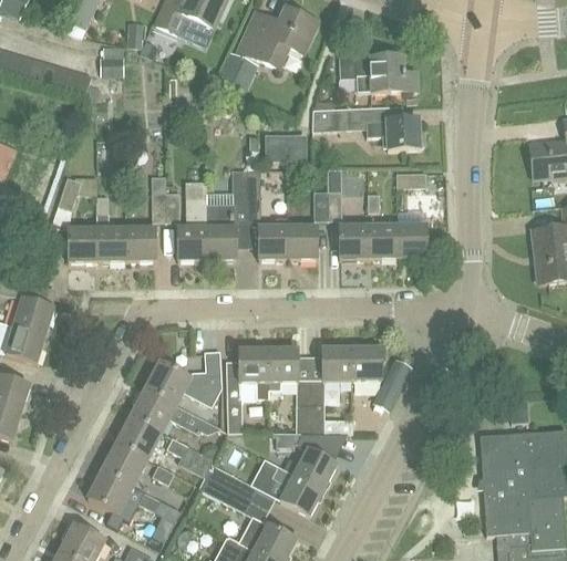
[(1,0),(0,2),(0,12),(17,20),(26,1),(23,0),(1,0)]
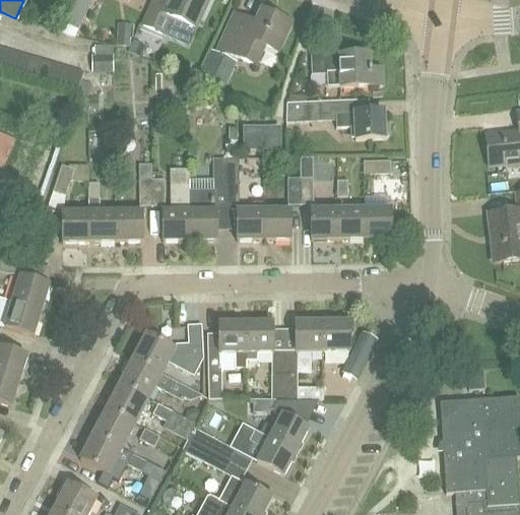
[(75,0),(65,21),(78,26),(90,0),(75,0)]
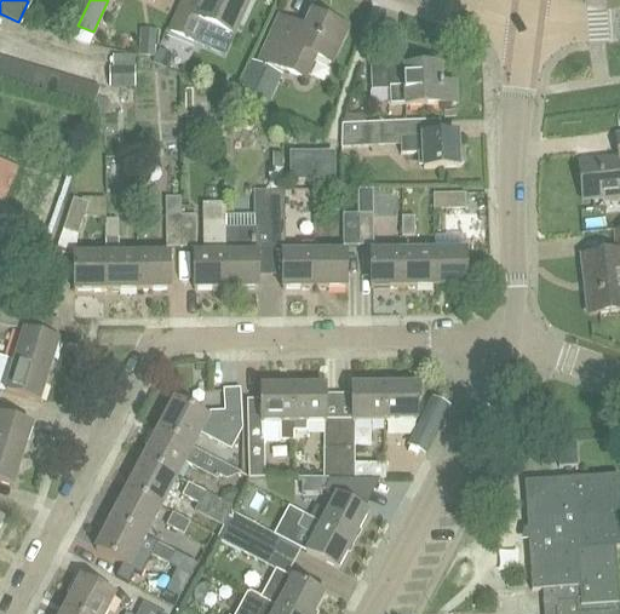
[(234,32),(247,0),(183,0),(171,27),(194,36),(204,17),(234,32)]
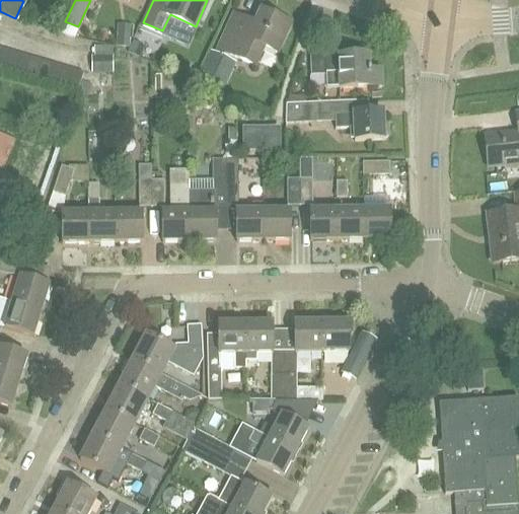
[(278,49),(290,20),(263,8),(256,21),(234,11),(219,46),(255,62),(264,43),(278,49)]
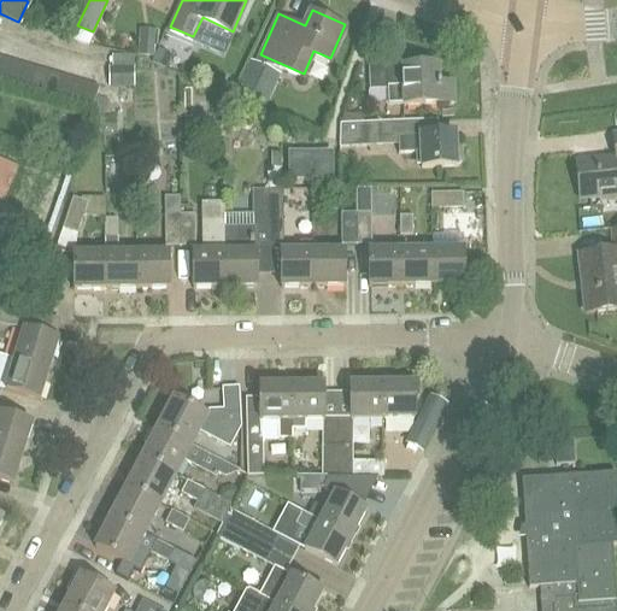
[(153,53),(154,27),(140,25),(139,52),(153,53)]
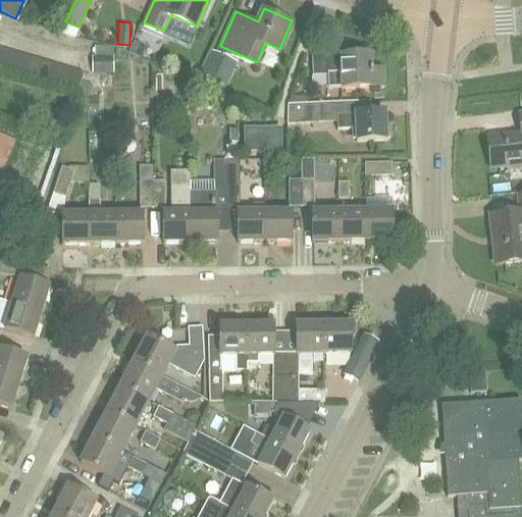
[(140,55),(146,44),(134,38),(128,49),(140,55)]
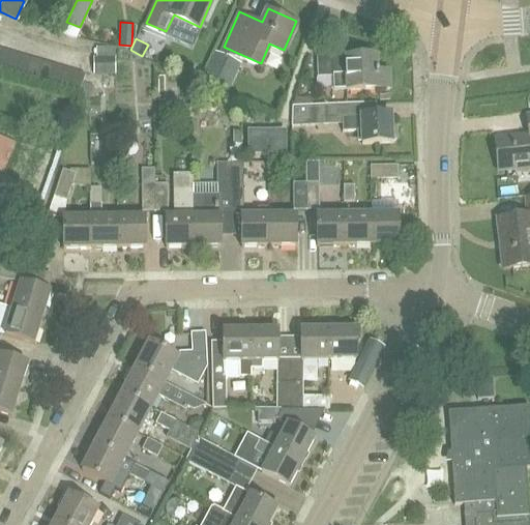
[(0,66),(80,91),(86,70),(0,45),(0,66)]
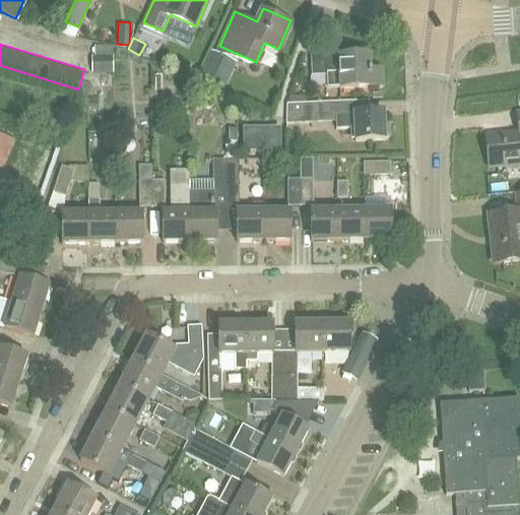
[(221,91),(237,60),(211,48),(196,80),(221,91)]
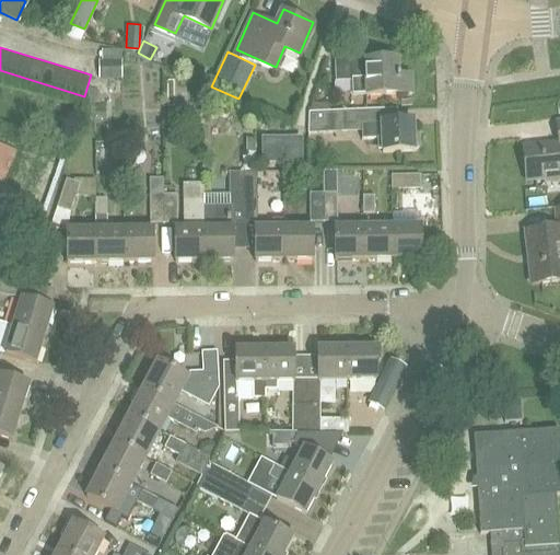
[(365,56),(365,53),(335,54),(336,76),(351,74),(351,79),(365,79),(365,92),(412,90),(411,71),(398,72),(398,55),(365,56)]
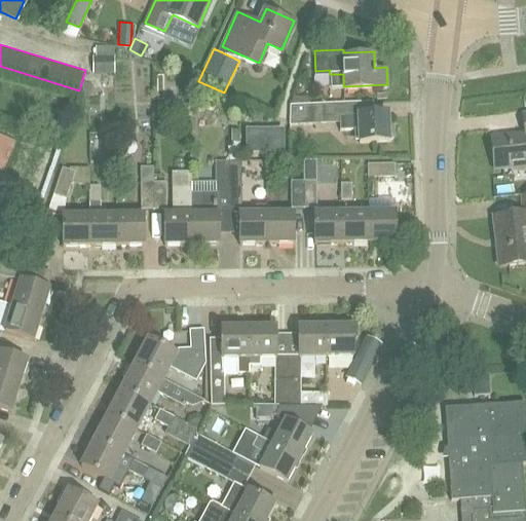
[(94,70),(115,70),(114,52),(92,52),(94,70)]
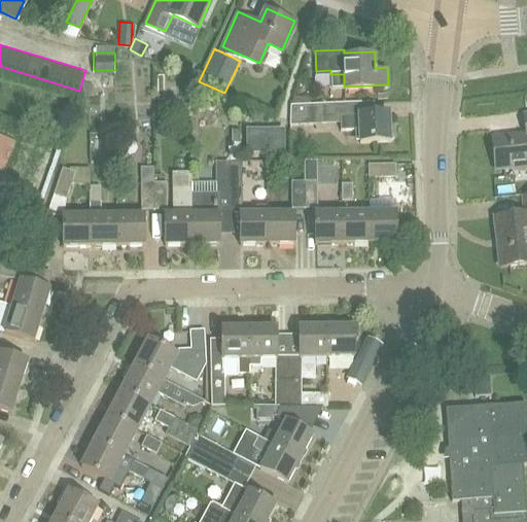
[(354,111),(354,99),(311,100),(293,101),(291,101),(290,120),(314,120),(314,109),(324,109),(324,112),(341,112),(341,127),(360,126),(360,139),(391,138),(390,137),(392,137),(395,134),(394,124),(391,120),(390,120),(389,109),(354,111)]
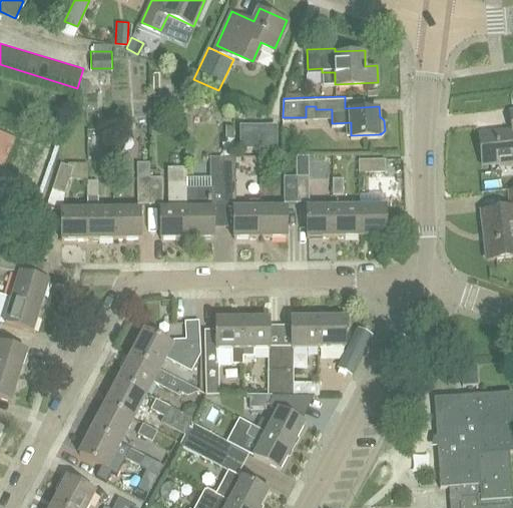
[(83,110),(73,107),(71,113),(80,116),(83,110)]
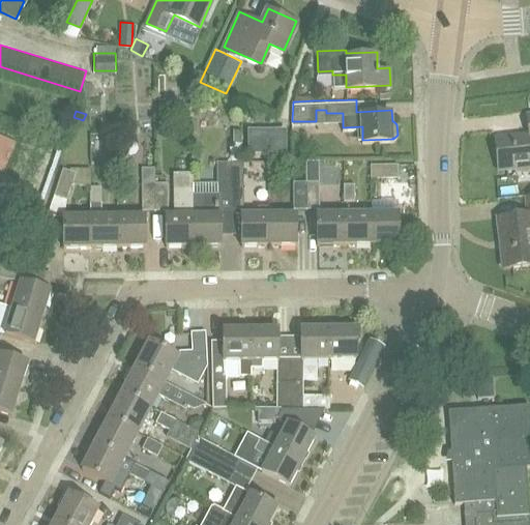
[(500,167),(529,163),(529,111),(528,112),(529,126),(529,132),(496,136),(500,167)]
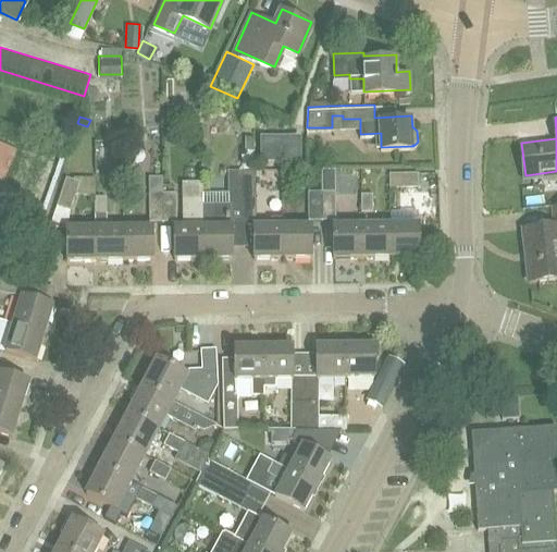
[(162,140),(170,140),(176,134),(176,125),(162,125),(162,140)]
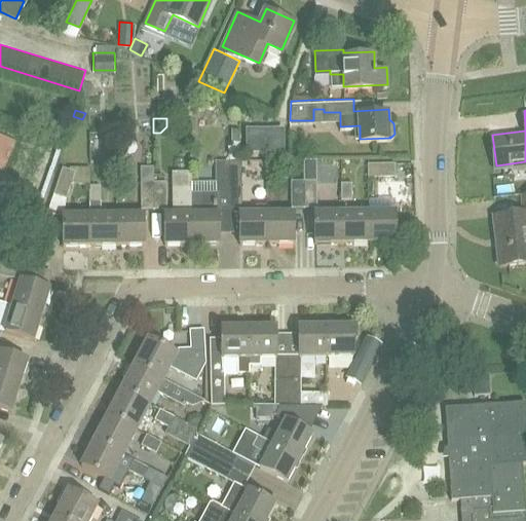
[(247,150),(285,149),(284,125),(246,125),(247,150)]
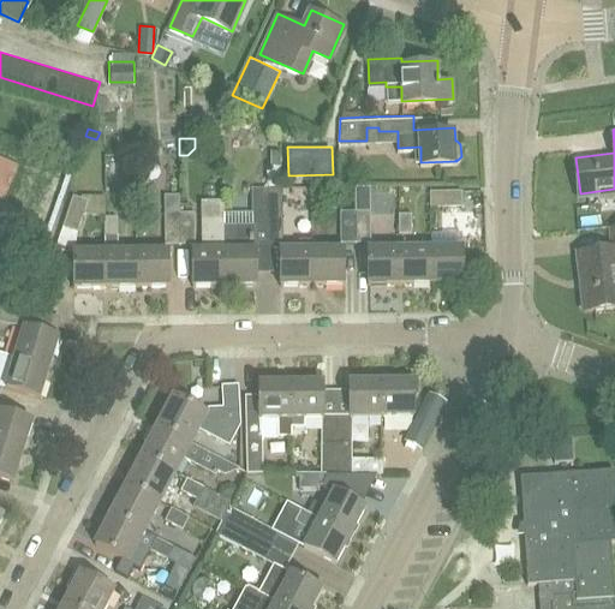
[(280,148),(270,149),(272,163),(281,163),(280,148)]
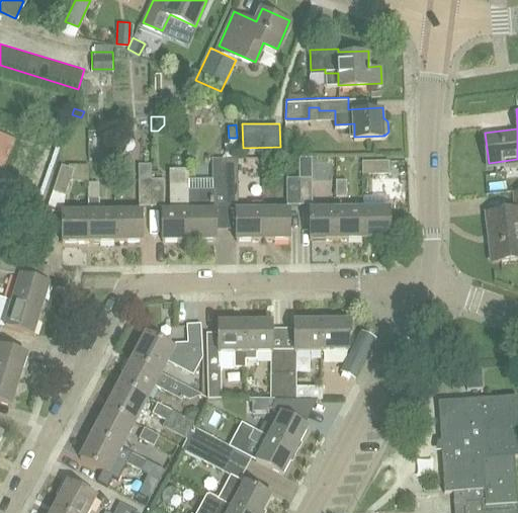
[(0,161),(12,166),(16,156),(0,150),(0,161)]
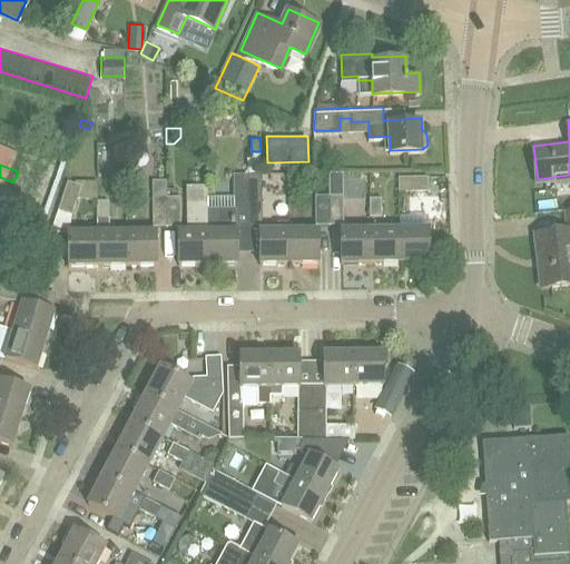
[(290,260),(290,227),(259,228),(258,228),(258,223),(262,223),(262,193),(262,170),(247,171),(248,193),(248,224),(248,249),(259,248),(259,261),(290,260)]
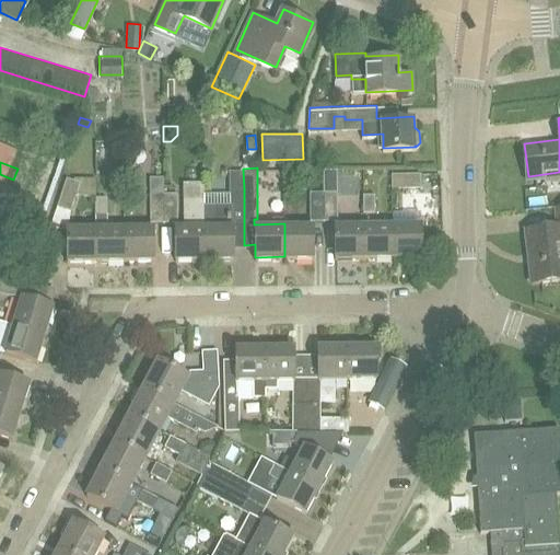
[(244,189),(243,169),(230,169),(230,192),(203,192),(203,198),(203,201),(203,224),(205,257),(233,257),(233,245),(244,245),(244,220),(244,189)]
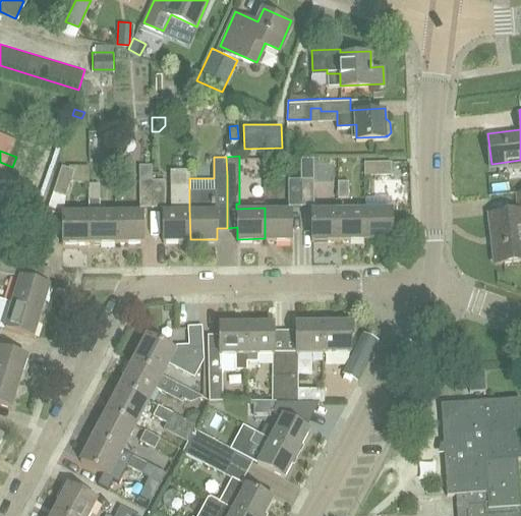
[(279,173),(290,173),(290,160),(279,159),(279,173)]
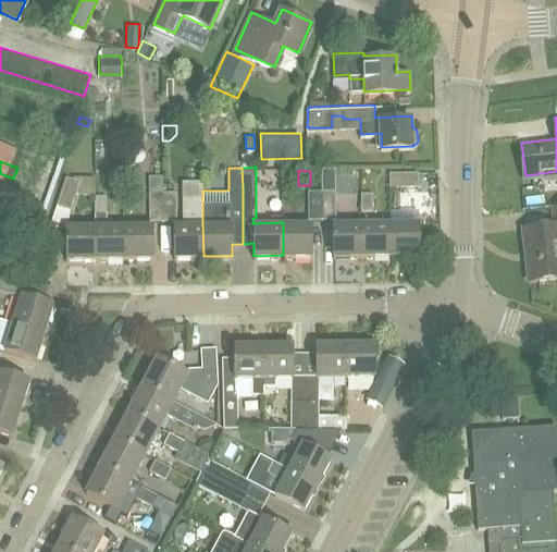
[(390,184),(396,184),(419,184),(419,170),(390,170),(390,184)]
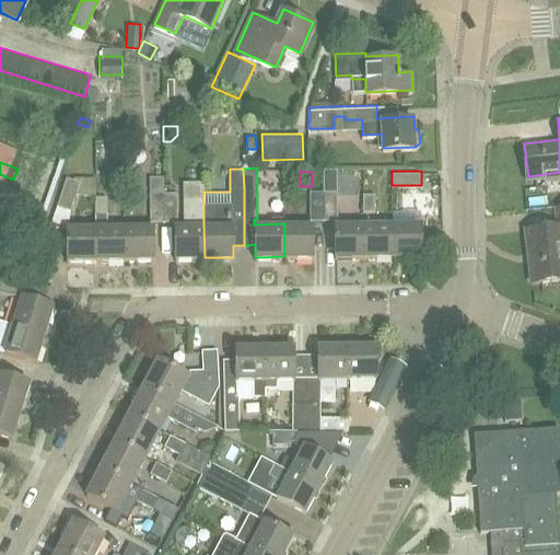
[(95,195),(95,175),(74,175),(74,178),(67,175),(57,204),(70,208),(76,192),(95,195)]
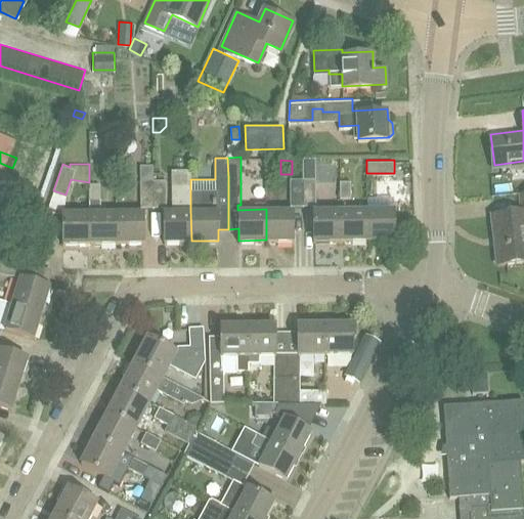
[(313,177),(313,170),(303,170),(303,177),(303,204),(316,204),(315,177),(313,177)]
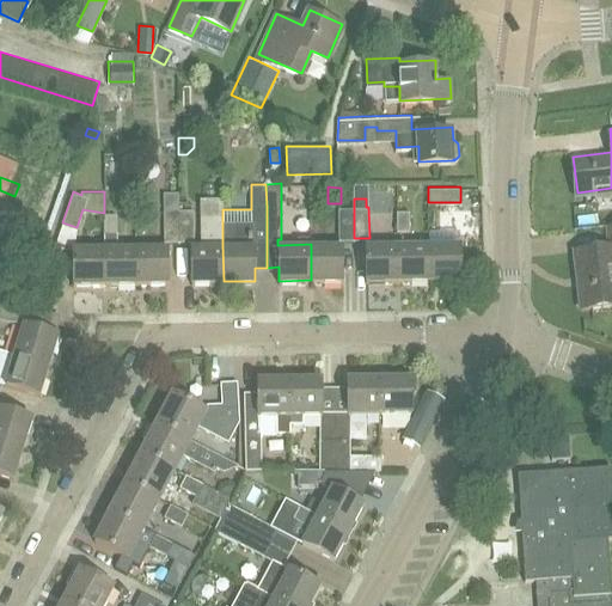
[(338,238),(354,238),(354,207),(338,207),(338,238)]
